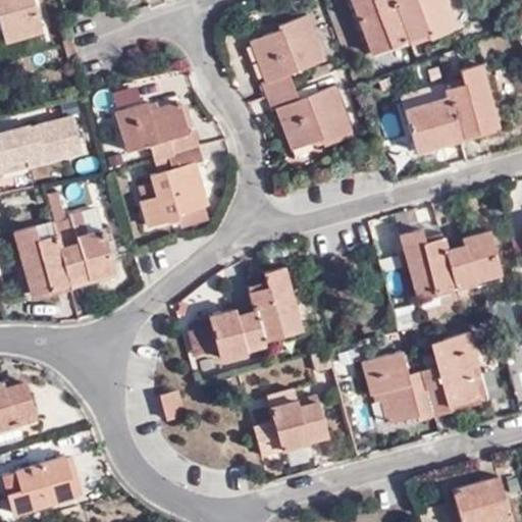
[(0,0),(0,27),(4,42),(40,33),(31,0),(0,0)]
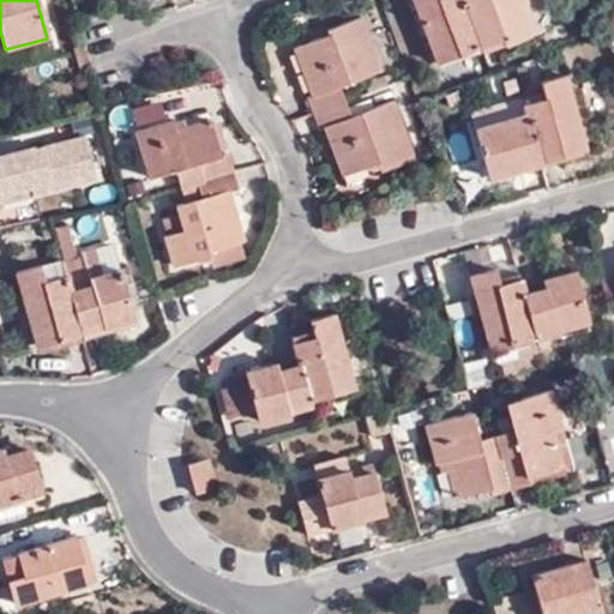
[(413,0),(438,62),(479,46),(461,0),(413,0)]
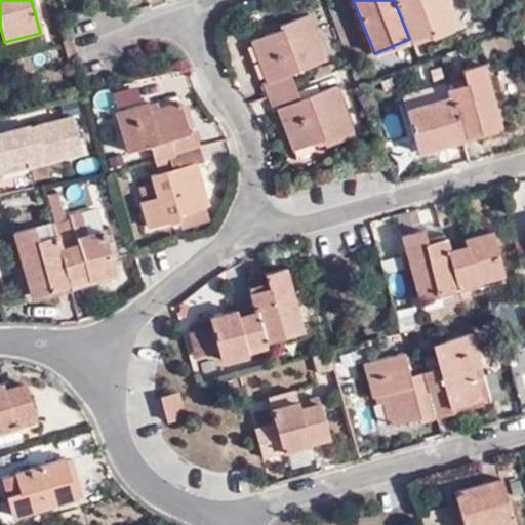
[(394,0),(409,39),(412,45),(453,29),(442,5),(449,2),(448,0),(394,0)]
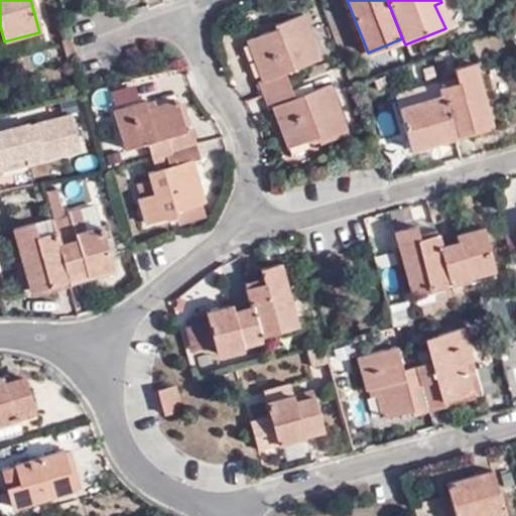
[(434,5),(445,28),(452,26),(441,2),(434,5)]
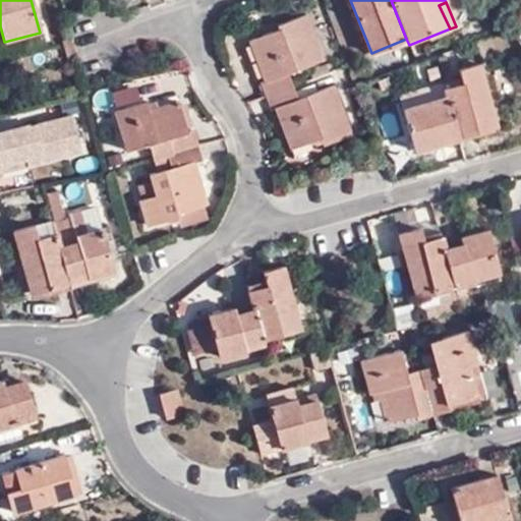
[(306,15),(277,26),(279,31),(248,42),(265,81),(262,84),(272,110),(275,109),(290,149),(320,138),(321,141),(350,131),(334,85),(296,100),(287,74),(323,60),(306,15)]
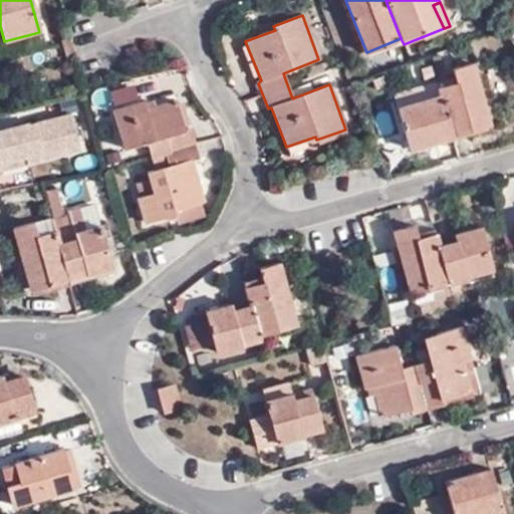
[(450,132),(451,135),(489,123),(474,64),(451,70),(456,83),(439,88),(441,95),(450,132)]
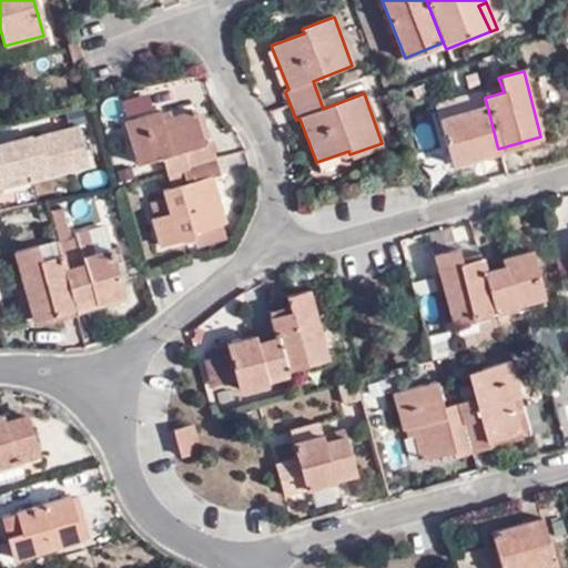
[(487,105),(485,98),(483,92),(435,105),(438,119),(487,105)]
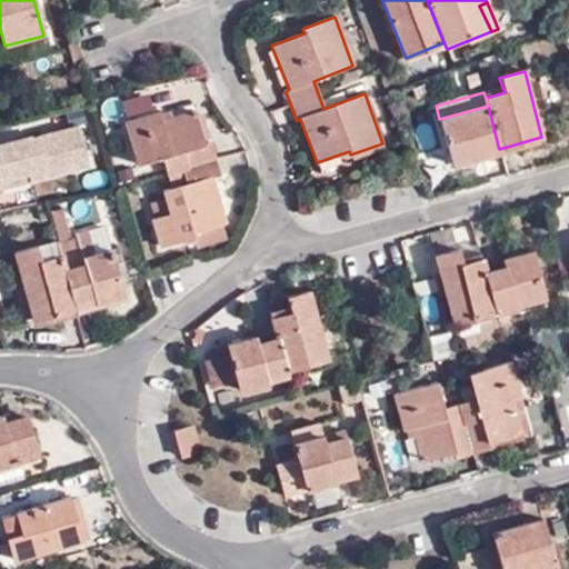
[(151,109),(147,93),(120,99),(125,116),(151,109)]
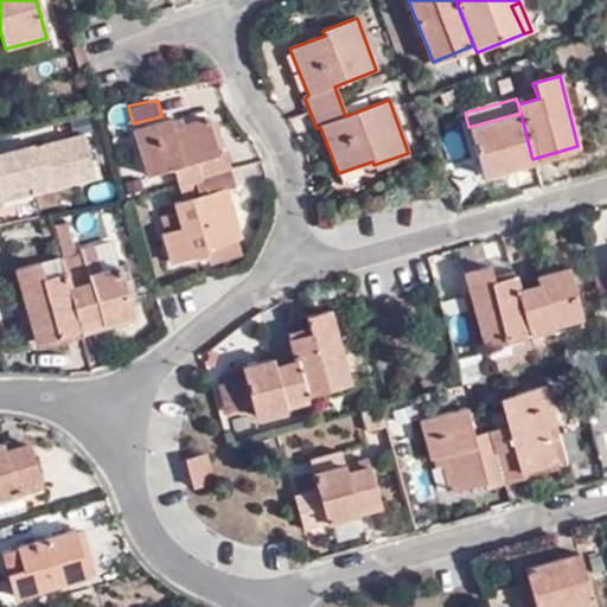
[(483,177),(502,172),(500,165),(531,155),(521,113),(468,127),(483,177)]
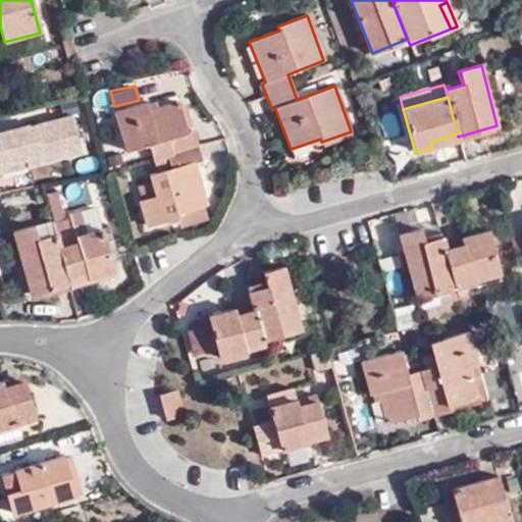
[(150,145),(153,160),(199,148),(195,132),(187,135),(185,128),(179,107),(177,103),(157,108),(155,103),(115,113),(125,151),(150,145)]
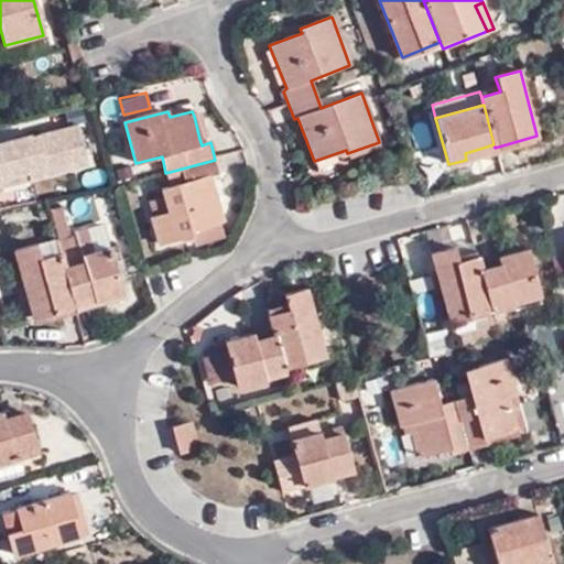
[(202,115),(194,116),(199,139),(208,137),(202,115)]
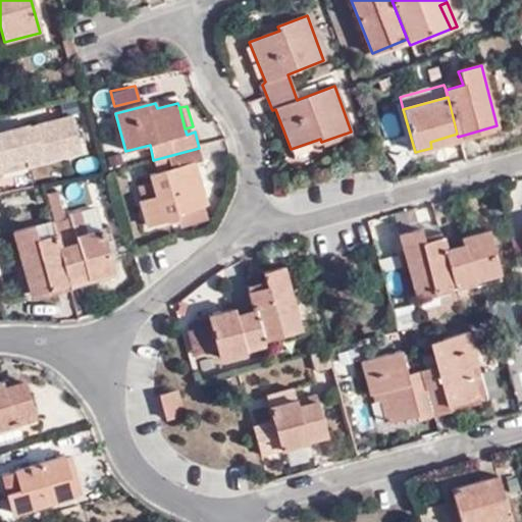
[(20,135),(19,128),(0,133),(0,172),(2,172),(0,166),(27,160),(28,166),(82,152),(72,116),(31,127),(32,133),(20,135)]
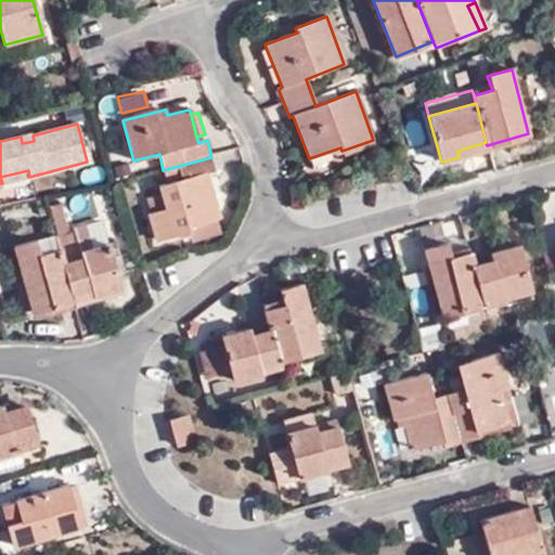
[(31,133),(21,137),(22,143),(34,141),(33,136),(31,133)]
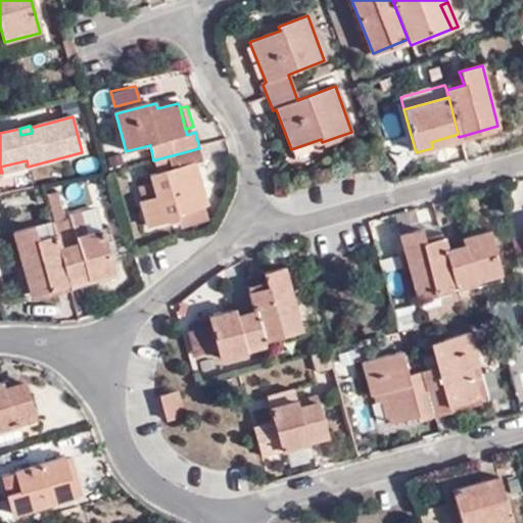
[(460,140),(459,137),(458,134),(431,142),(432,148),(460,140)]
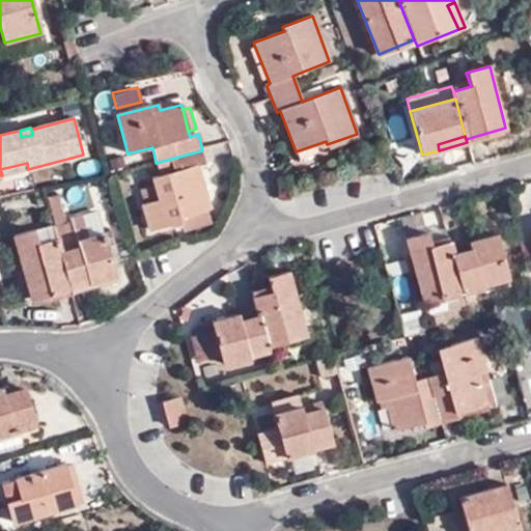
[(202,150),(156,163),(148,165),(159,200),(143,204),(149,231),(178,222),(180,222),(179,217),(206,210),(211,210),(197,166),(206,163),(202,150)]
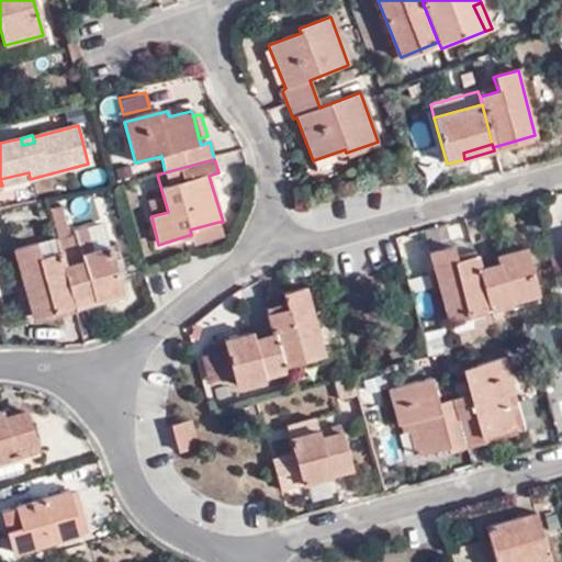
[(0,179),(2,186),(30,179),(29,172),(0,179)]
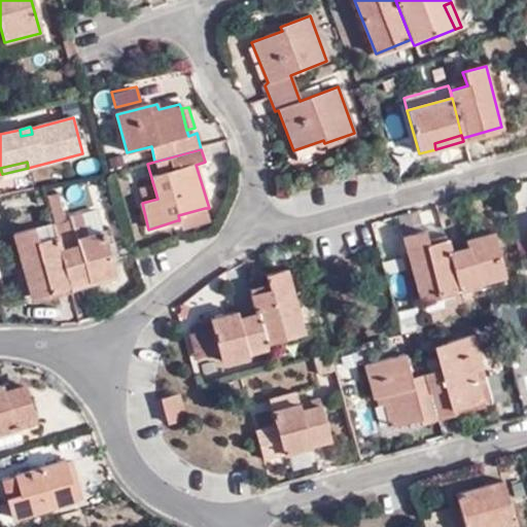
[(43,187),(32,189),(37,213),(49,211),(43,187)]
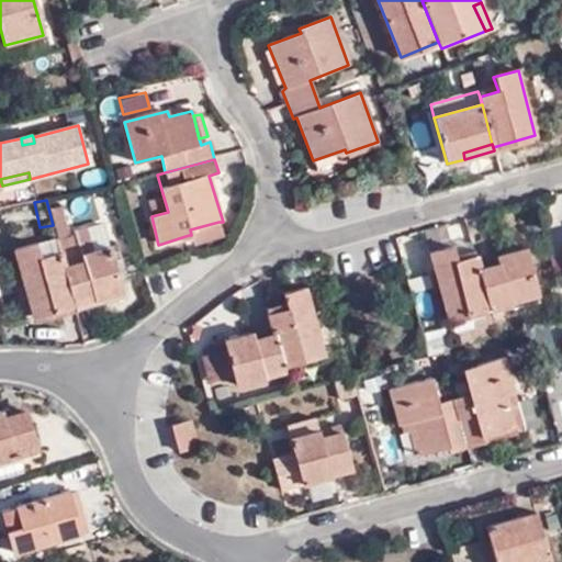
[(53,222),(57,238),(75,234),(80,253),(92,249),(86,226),(65,232),(62,218),(53,222)]
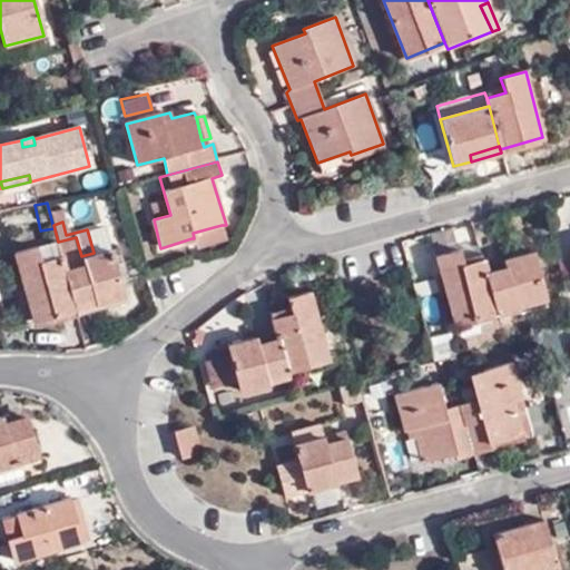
[(194,238),(192,238),(194,248),(225,241),(222,225),(193,233),(194,238)]
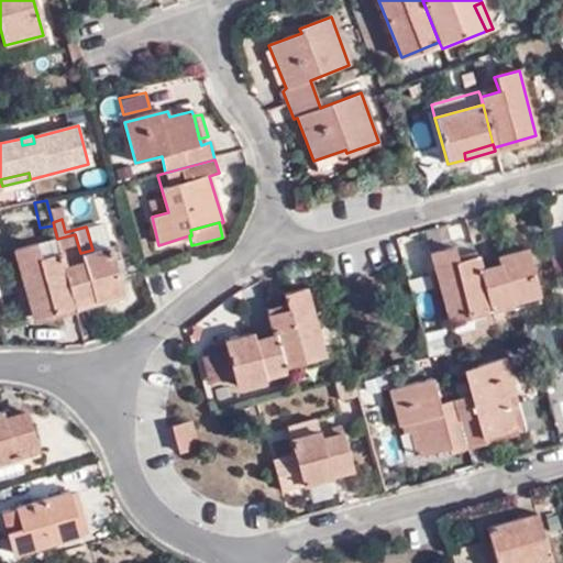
[(57,239),(56,239),(73,298),(92,293),(94,300),(122,291),(113,257),(119,256),(117,244),(92,250),(80,253),(75,234),(57,239)]
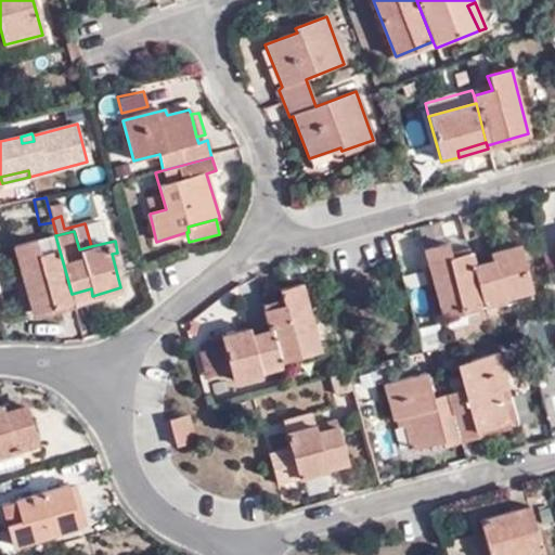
[(72,294),(55,235),(15,246),(35,313),(75,302),(72,294)]
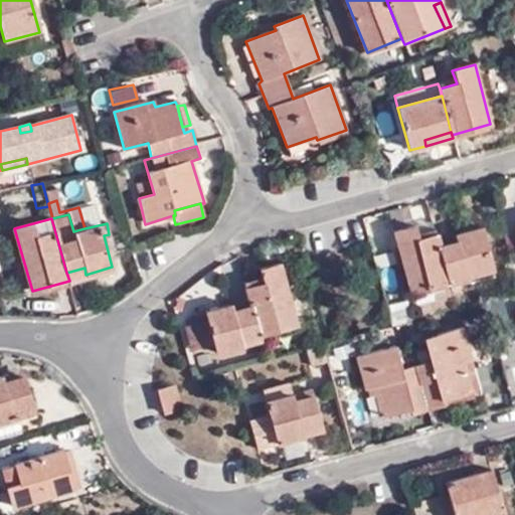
[(394,231),(411,293),(450,282),(440,246),(438,238),(437,233),(417,239),(416,233),(413,225),(394,231)]
